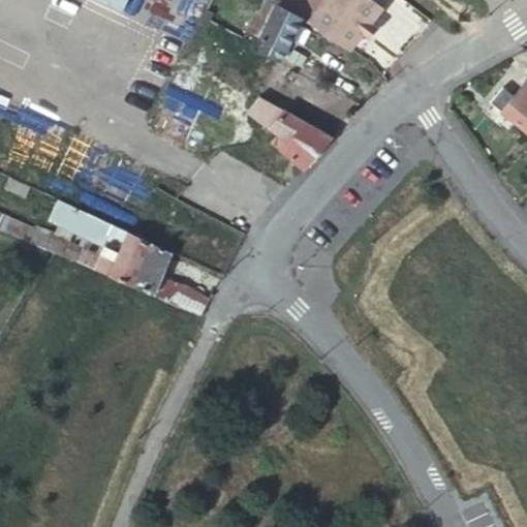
[(261,41),(259,48),(258,52),(281,63),(282,61),(287,47),(302,19),(300,17),(279,5),(268,0),(266,0),(258,12),(270,19),(259,39),(261,41)]
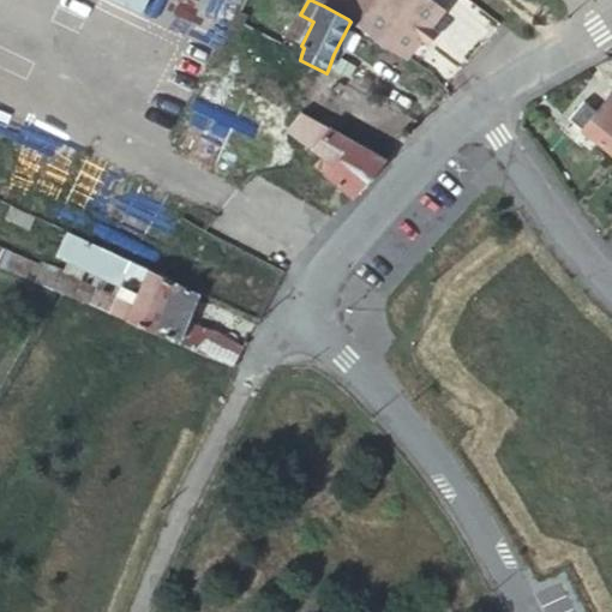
[(352,0),(330,0),(324,6),(348,19),(351,22),(372,33),(377,36),(403,53),(409,57),(443,10),(429,0),(369,0),(364,7),(352,0)]
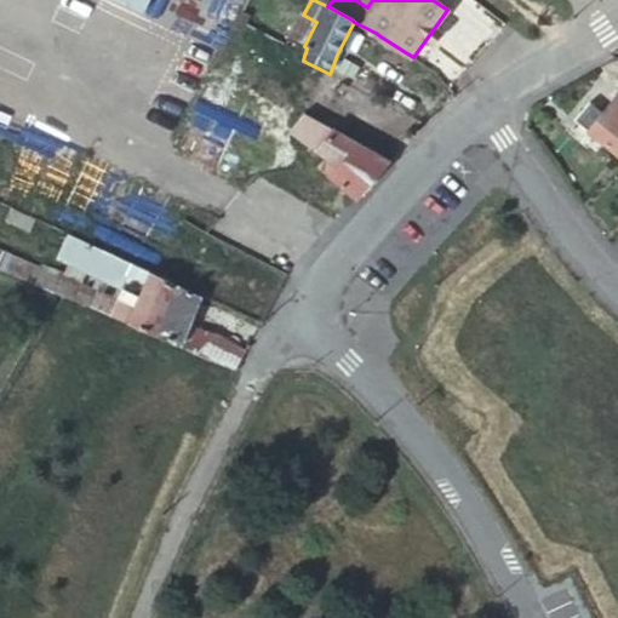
[(576,122),(617,155),(617,97),(604,114),(590,103),(576,122)]
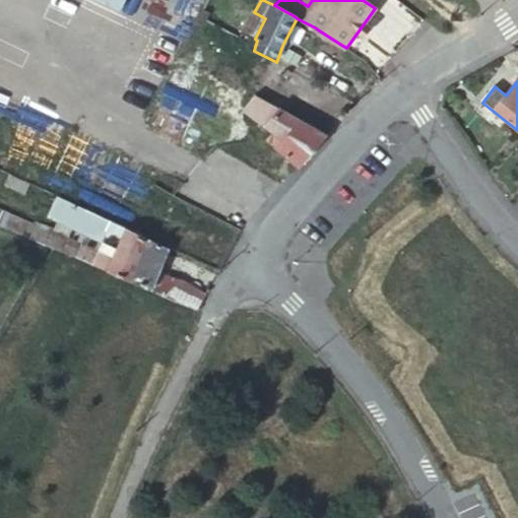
[(276,147),(300,168),(305,160),(323,141),(328,134),(297,117),(257,95),(244,110),(284,132),(276,147)]
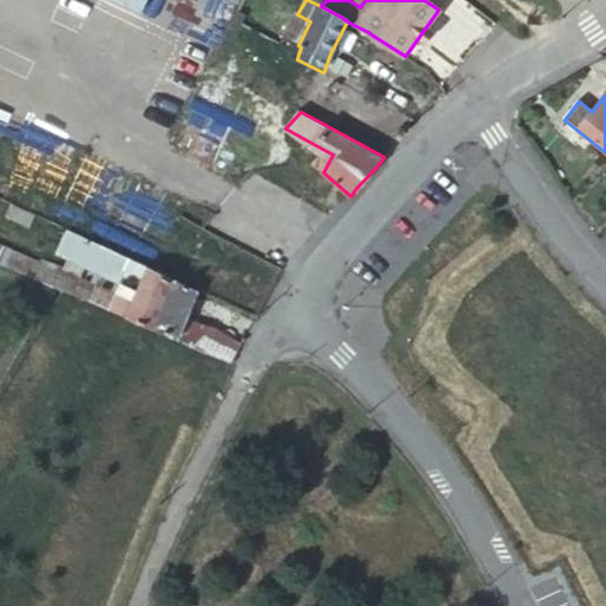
[(83,301),(178,341),(184,328),(199,291),(162,275),(108,250),(103,258),(109,260),(106,269),(143,285),(134,303),(109,291),(108,294),(94,288),(93,294),(88,292),(83,301)]
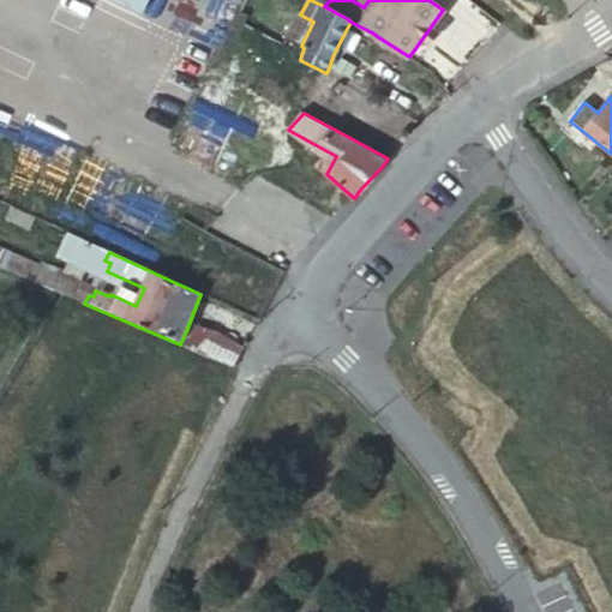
[(180,345),(238,369),(246,353),(198,333),(186,331),(180,345)]
